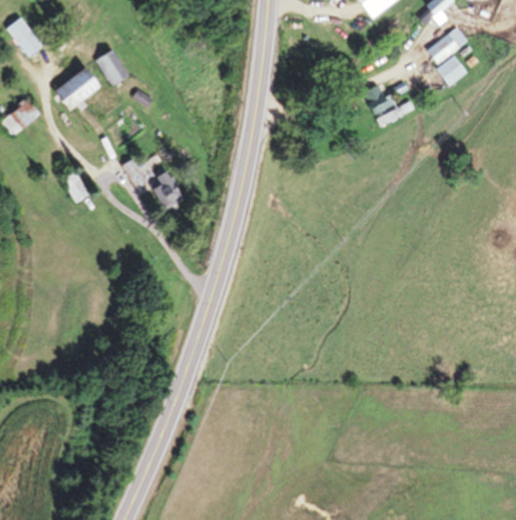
[(453,0),(452,0),(431,0),(424,7),(435,18),(453,0)]
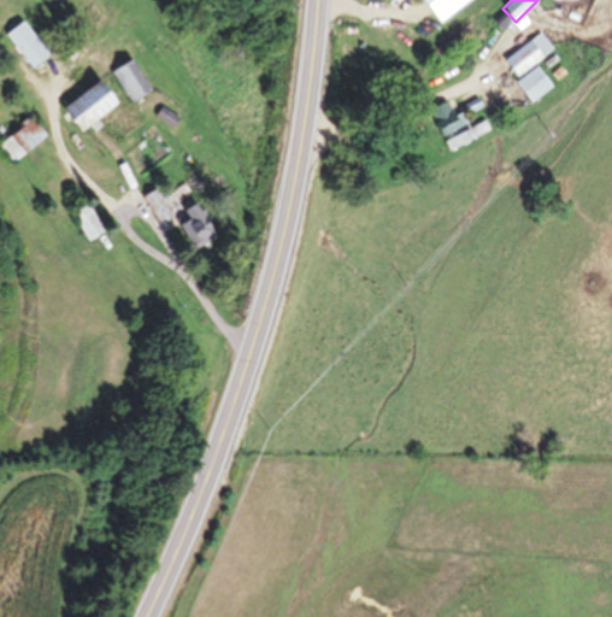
[(35,68),(52,54),(24,19),(7,33),(35,68)]
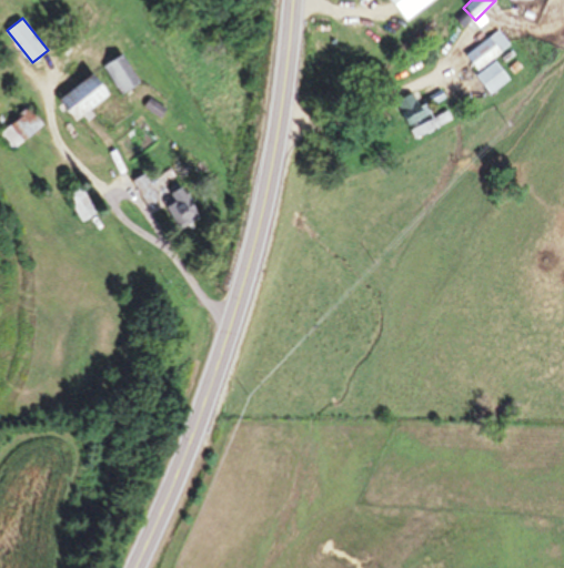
[(464,56),(490,94),(509,81),(493,59),(512,46),(502,30),(464,56)]
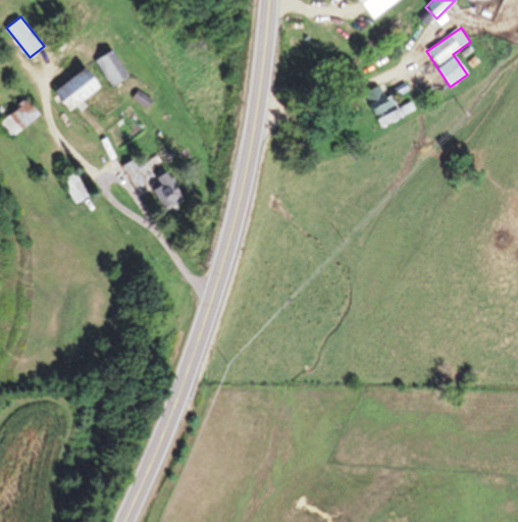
[(49,91),(64,110),(94,87),(79,67),(49,91)]
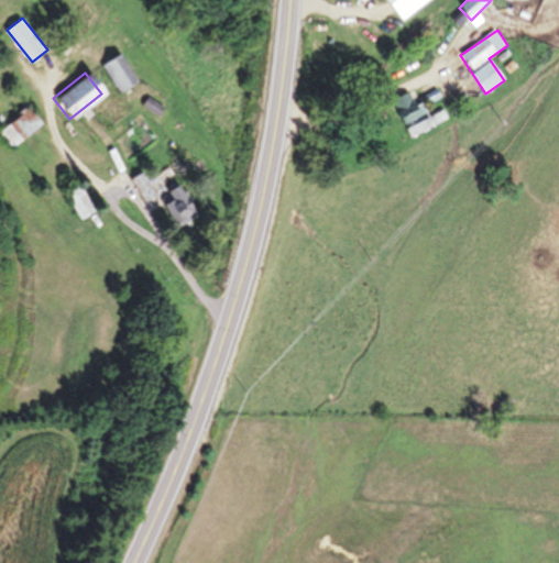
[(427,114),(414,87),(390,99),(403,127),(427,114)]
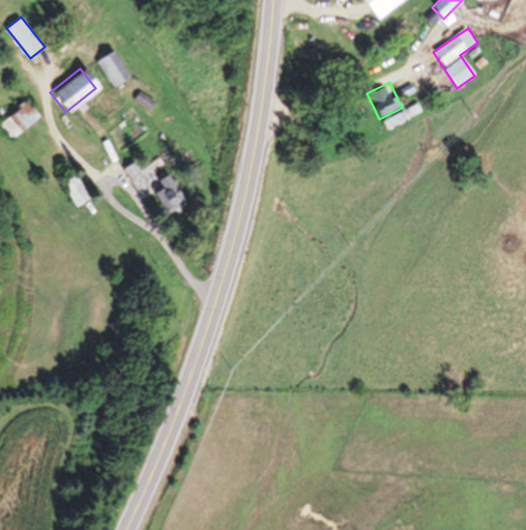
[(7,114),(16,131),(41,119),(33,101),(7,114)]
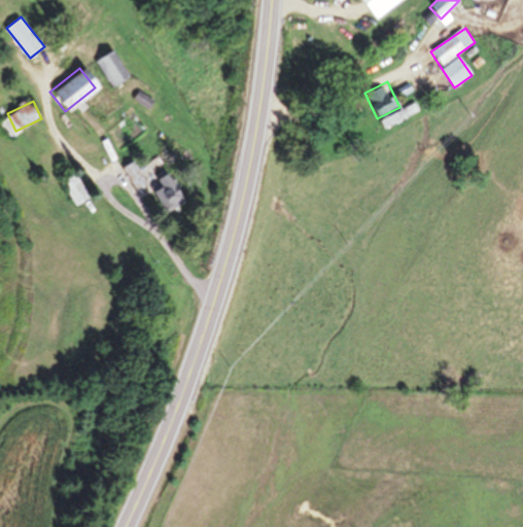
[(151,186),(138,160),(125,166),(138,192),(151,186)]
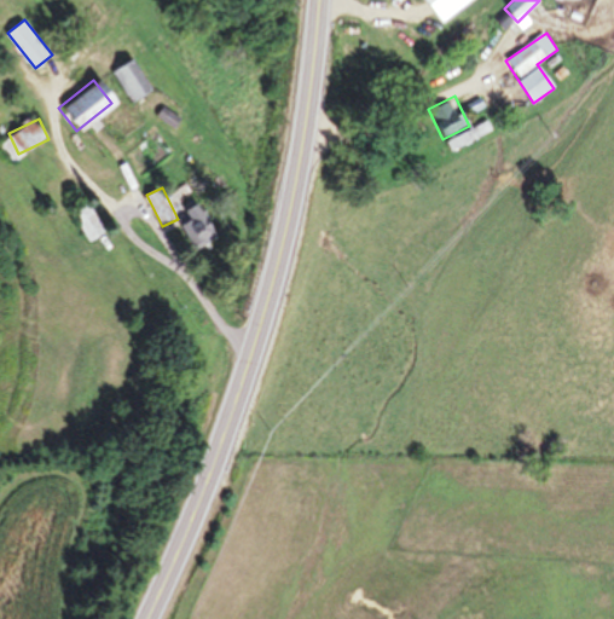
[(174,207),(200,246),(219,232),(200,202),(193,207),(187,198),(174,207)]
